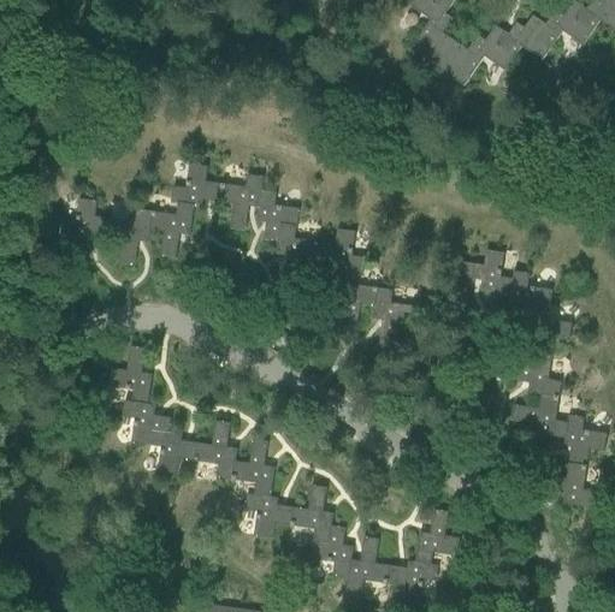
[(183,0),(183,1),(195,3),(194,10),(214,12),(216,0),(183,0)]
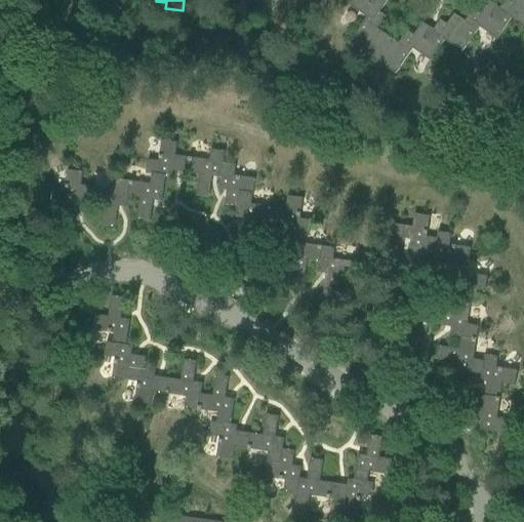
[(352,0),(350,4),(367,15),(351,41),(373,56),(390,33),(378,26),(388,12),(380,7),(385,0),(352,0)]
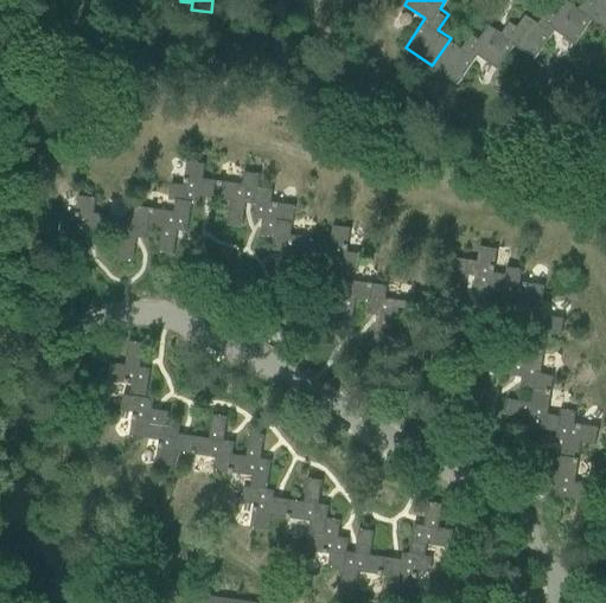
[(574,43),(591,20),(592,18),(586,14),(594,1),(592,0),(582,0),(578,7),(568,0),(566,0),(557,12),(549,6),(538,23),(527,14),(518,26),(510,39),(516,43),(515,45),(535,58),(554,30),(574,43)]
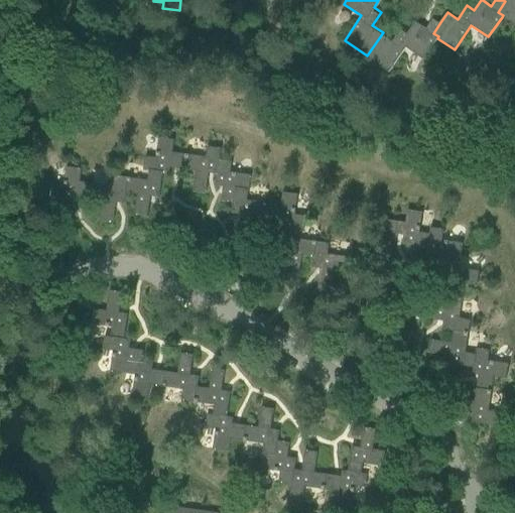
[(506,0),(505,1),(498,12),(503,15),(502,17),(514,25),(514,0),(506,0)]
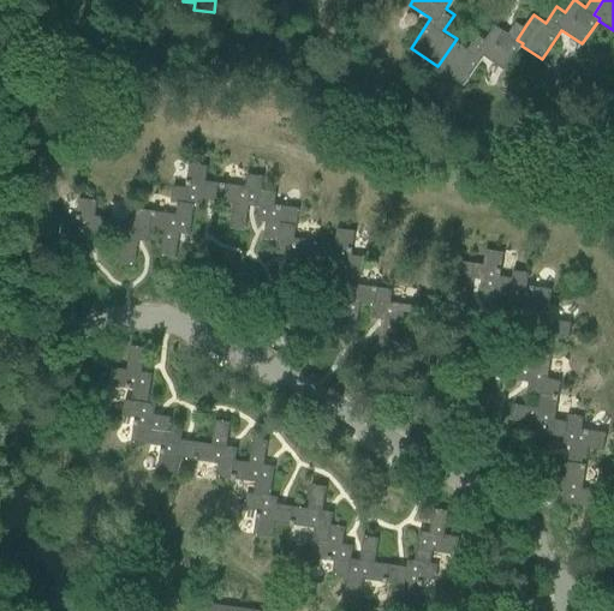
[(505,69),(522,46),(523,43),(517,40),(525,27),(517,21),(510,33),(498,24),(488,37),(480,31),(469,48),(457,39),(437,66),(465,84),(484,55),(505,69)]
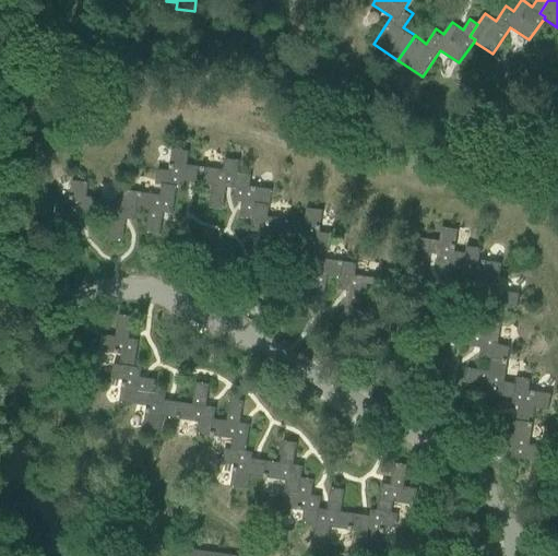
[(183,177),(198,179),(200,165),(186,164),(188,150),(170,148),(168,169),(156,167),(154,182),(161,184),(175,186),(182,187),(183,177)]
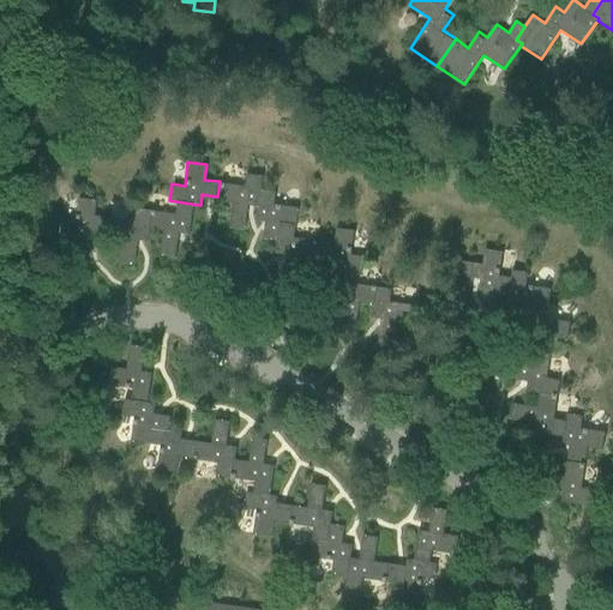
[(247,204),(257,205),(258,206),(260,188),(262,175),(246,173),(244,185),(220,181),(217,197),(217,200),(232,203),(229,227),(244,229),(247,204)]
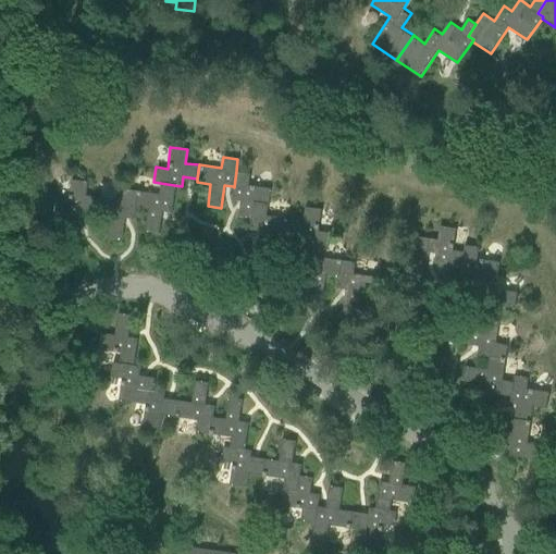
[(249,173),(236,171),(234,187),(233,186),(231,199),(239,200),(237,216),(250,218),(251,218),(254,202),(268,204),(270,187),(248,184),(249,173)]
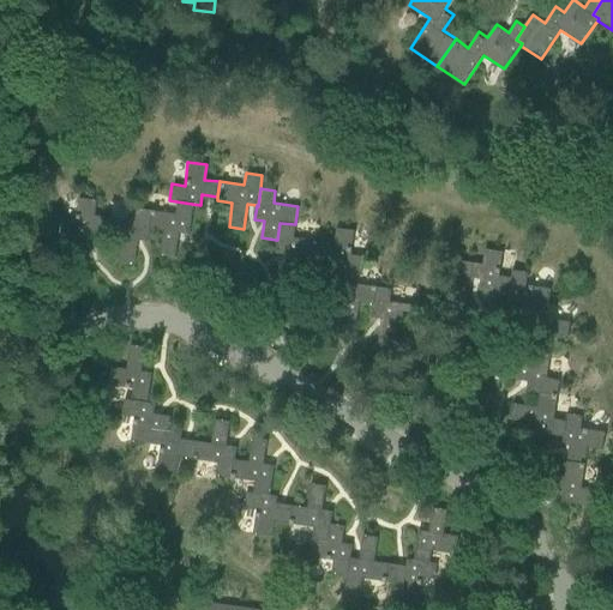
[(91,233),(107,235),(109,216),(94,213),(96,199),(78,197),(74,221),(61,218),(59,235),(90,240),(91,233)]
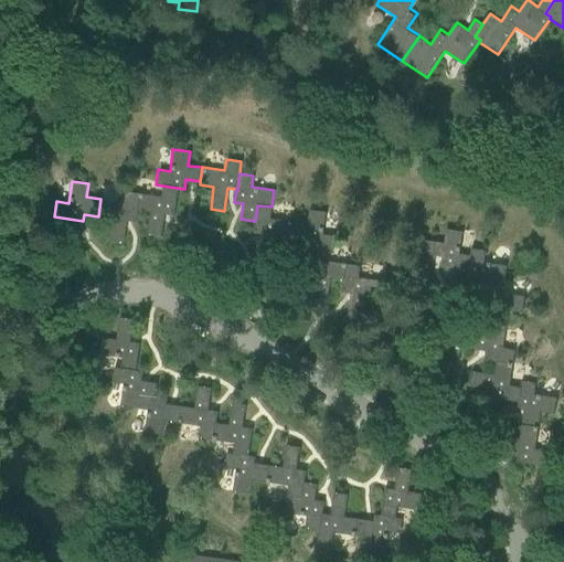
[(161,195),(139,193),(137,210),(138,210),(150,212),(147,234),(161,235),(163,213),(173,215),(177,188),(162,186),(161,195)]
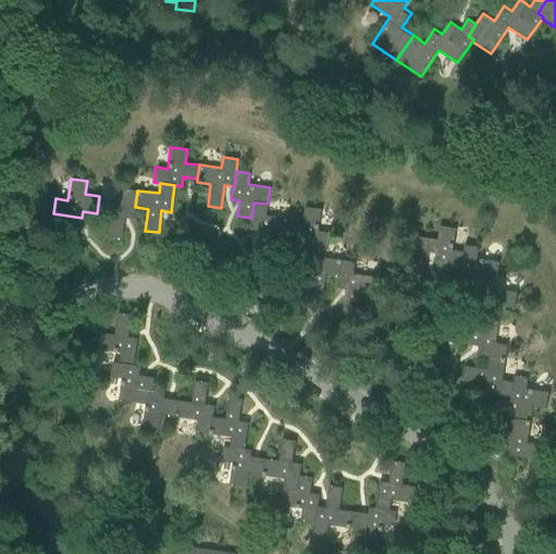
[(121,199),(99,196),(97,213),(111,214),(107,236),(122,238),(125,217),(134,219),(136,207),(135,207),(137,191),(123,188),(121,199)]
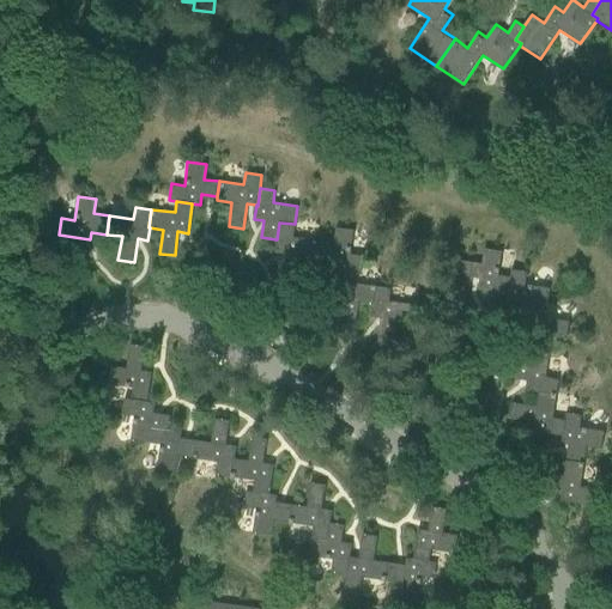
[(292,236),(295,224),(279,223),(277,239),(276,239),(273,251),(284,254),(280,278),(296,279),(300,256),(314,257),(314,254),(316,239),(292,236)]
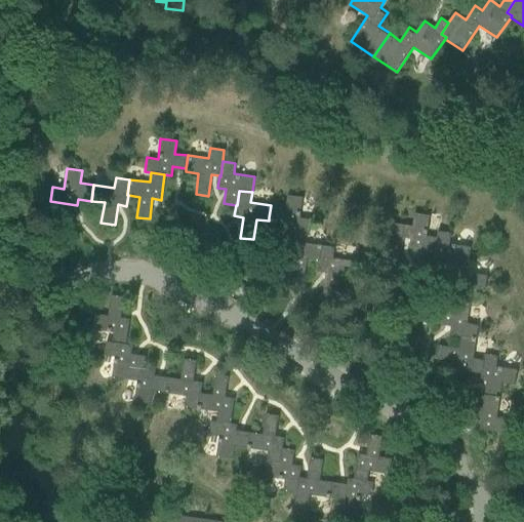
[(282,229),(288,230),(301,232),(308,233),(310,218),(299,216),(303,196),(286,194),(285,207),(271,205),(269,217),(283,219),(282,229)]
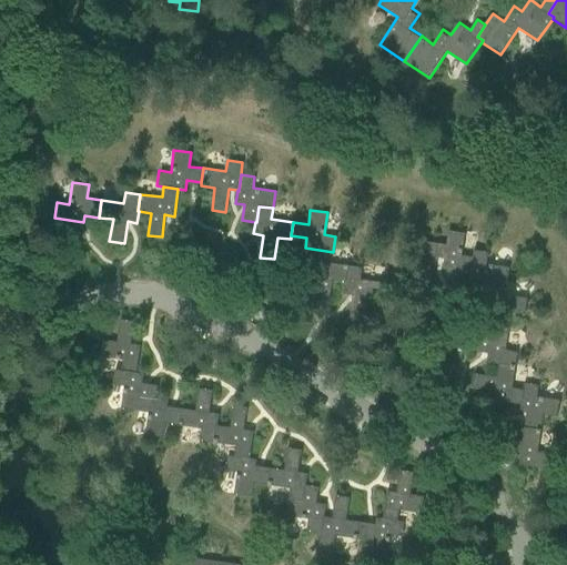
[(443,266),(469,271),(472,255),(462,254),(465,232),(448,230),(446,243),(424,241),(422,254),(444,258),(443,266)]
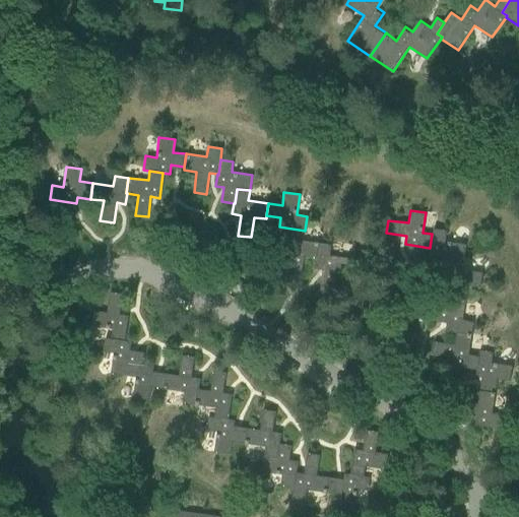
[(303,256),(315,257),(317,242),(298,239),(299,230),(285,228),(281,253),(290,254),(287,274),(301,276),(303,256)]
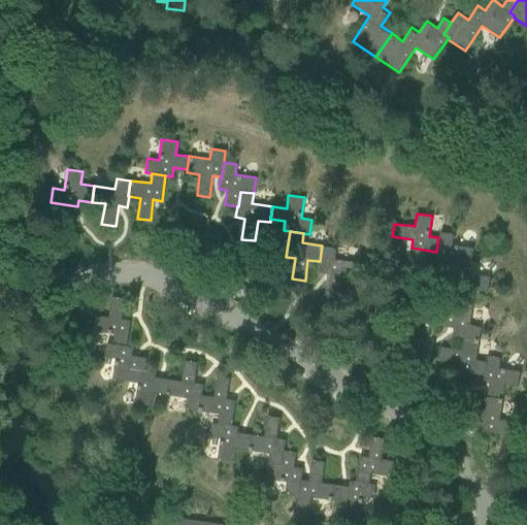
[(442,274),(454,275),(457,260),(470,262),(472,248),(452,244),(454,233),(439,232),(438,237),(436,252),(436,258),(445,259),(442,274)]
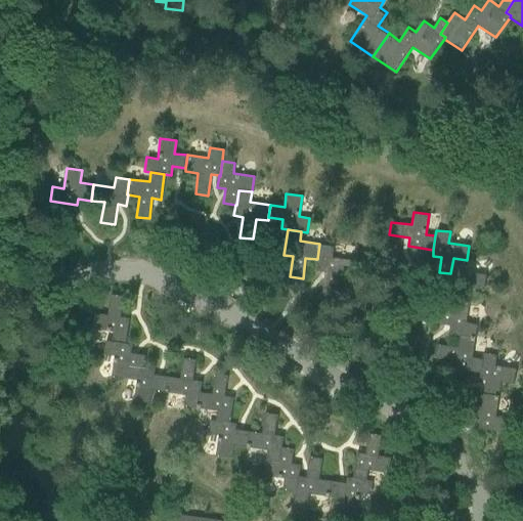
[(337,273),(350,275),(352,259),(332,256),(334,246),(319,244),(317,259),(315,270),(324,271),(321,292),(335,294),(337,273)]
